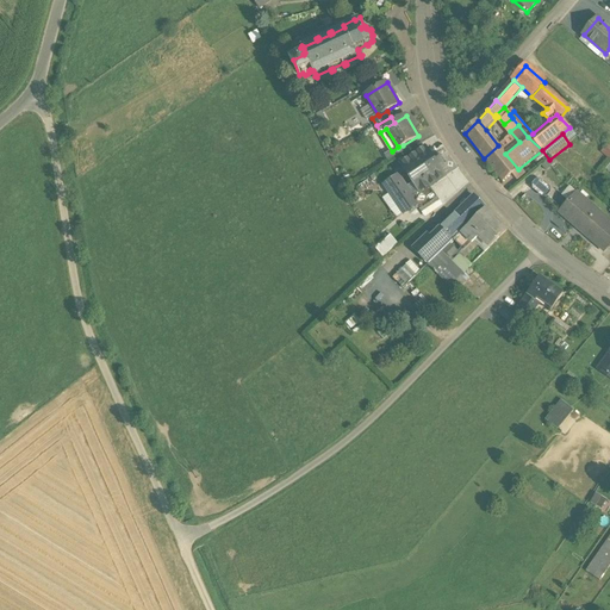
[(403,145),(398,148),(398,147),(392,151),(386,155),(390,161),(406,151),(403,145)]
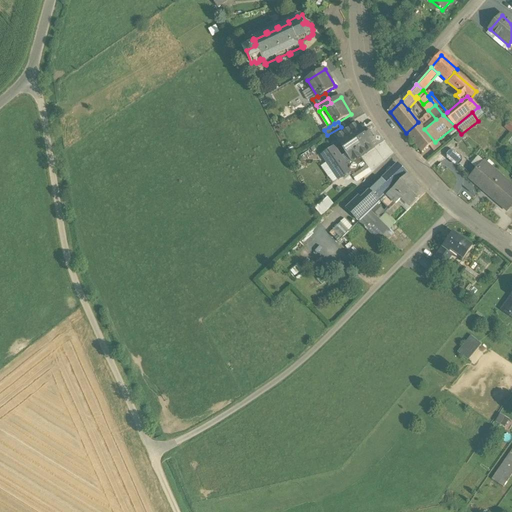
[(418,122),(406,133),(422,152),(435,142),(424,129),(418,122)]
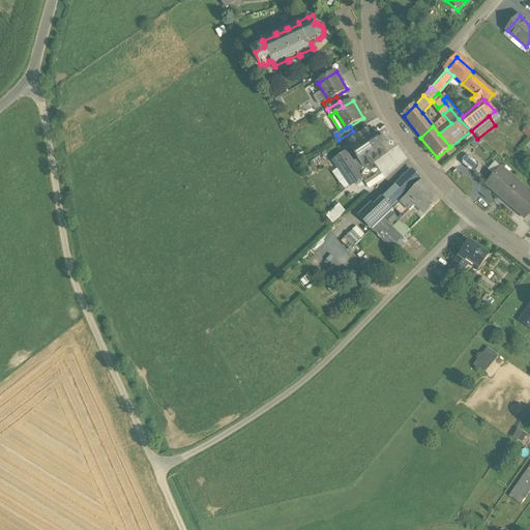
[(370,128),(348,143),(359,159),(353,164),(346,153),(334,160),(351,185),(362,179),(358,173),(374,163),(386,153),(381,145),(383,144),(383,143),(380,137),(379,137),(376,138),(370,128)]
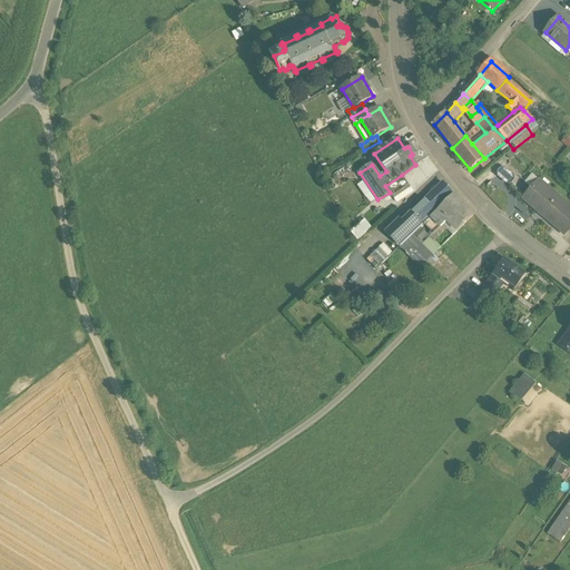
[(514,148),(507,156),(510,160),(520,153),(514,148)]
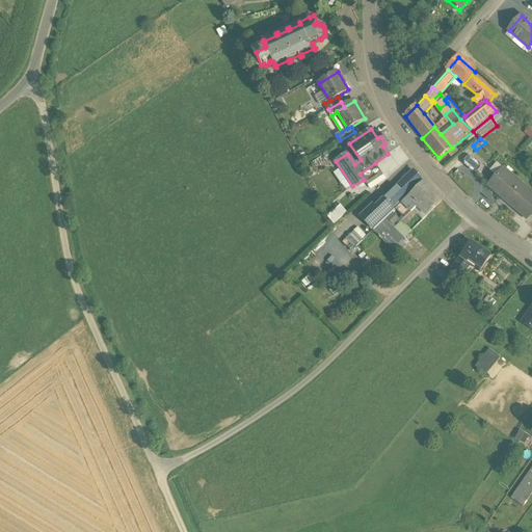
[(375,163),(360,174),(364,180),(367,185),(383,175),(375,163)]
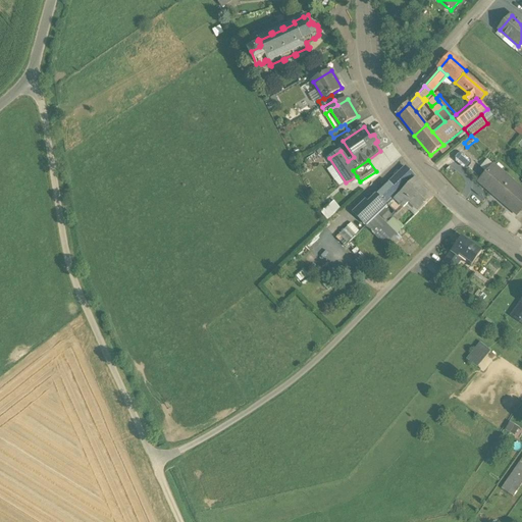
[(521,209),(521,190),(493,165),(480,180),(499,197),(497,199),(517,216),(521,209)]
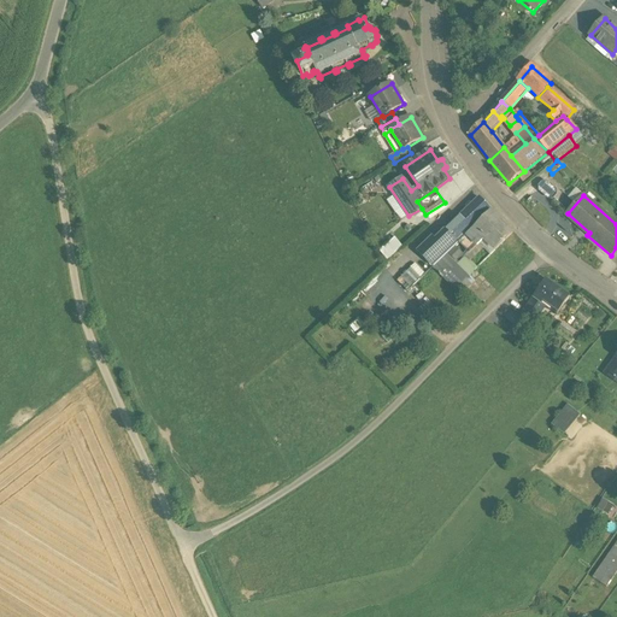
[(445,230),(458,244),(492,212),(479,198),(445,230)]
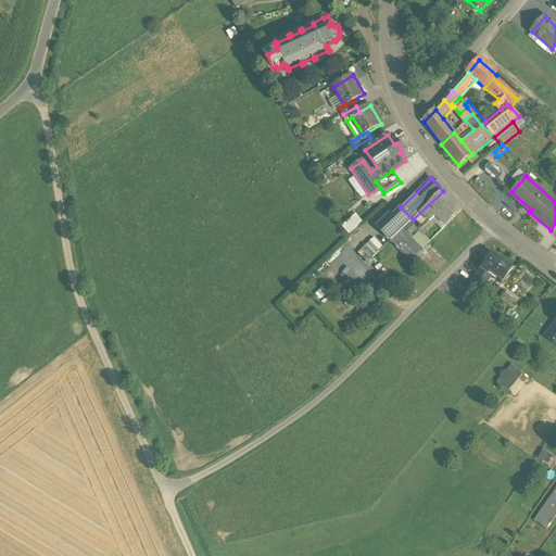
[(462,211),(443,191),(413,219),(424,229),(438,216),(446,226),(462,211)]
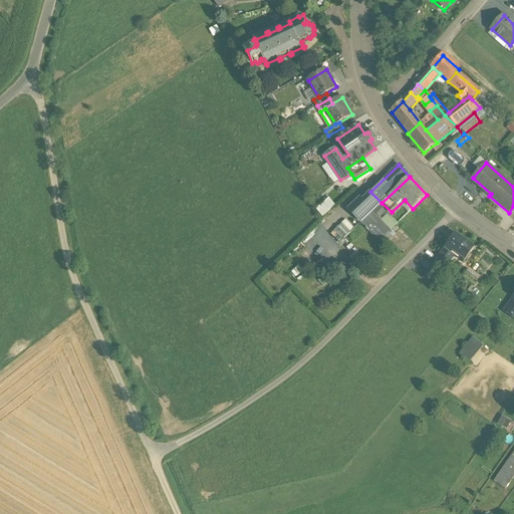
[(381,203),(370,192),(362,200),(360,197),(348,209),(361,223),(381,203)]
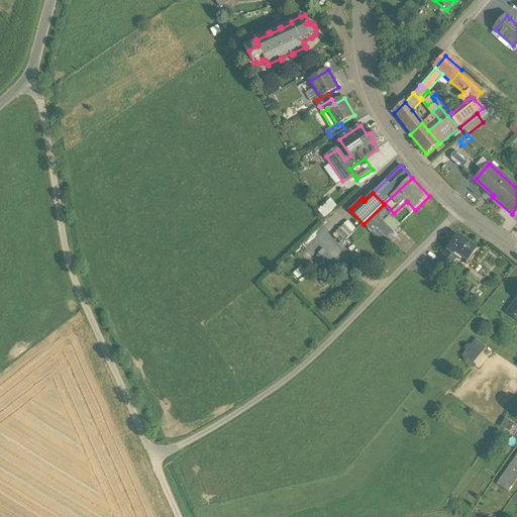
[(325,217),(338,206),(331,199),(319,211),(325,217)]
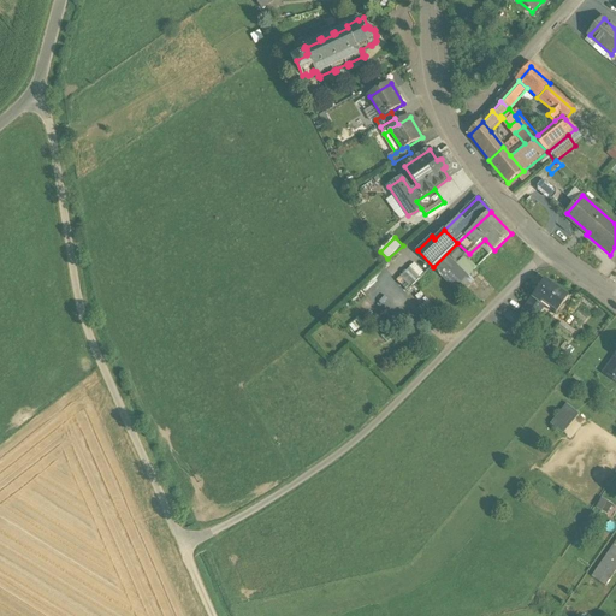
[(410,267),(412,267),(396,280),(407,292),(425,276),(415,265),(410,267)]
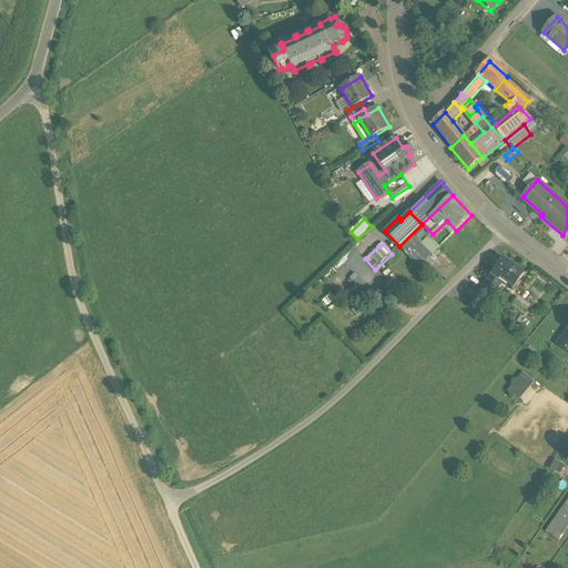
[(433,254),(422,244),(415,251),(425,262),(433,254)]
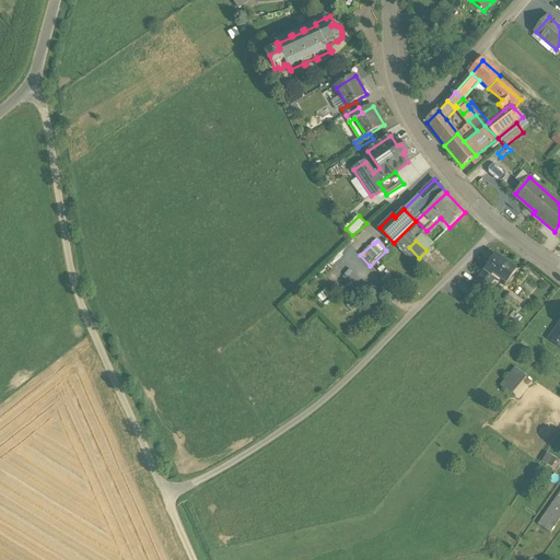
[(517,270),(496,255),(483,271),(491,277),(505,287),(517,270)]
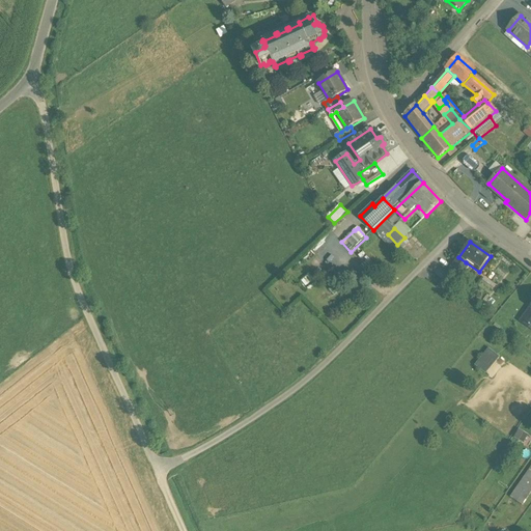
[(466,262),(458,257),(446,275),(456,282),(464,272),(460,270),(466,262)]
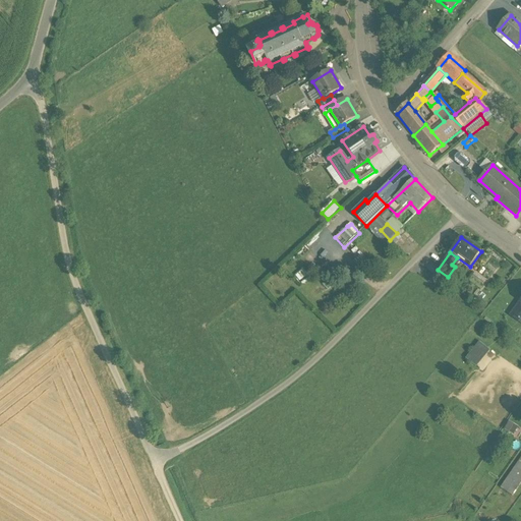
[(296,276),(300,281),(308,276),(305,270),(296,276)]
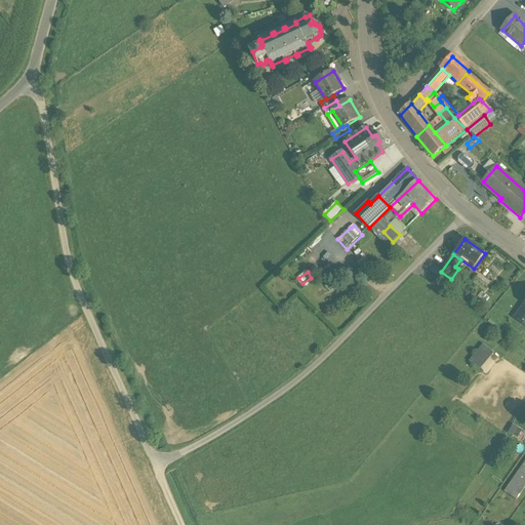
[(524,305),(516,318),(524,325),(524,324),(524,323),(524,322),(524,305)]
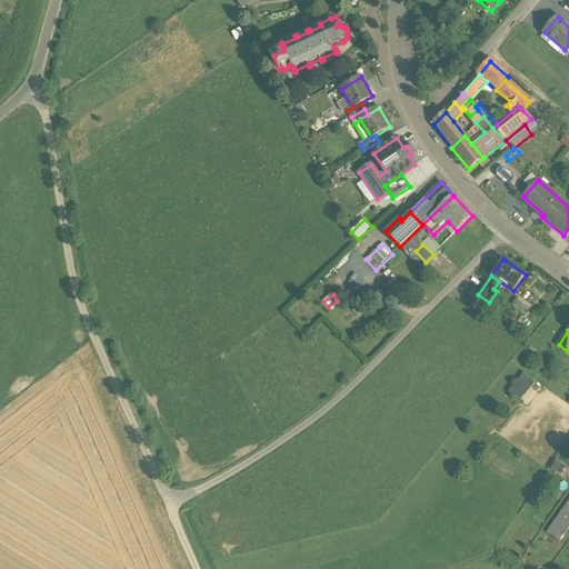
[(525,375),(509,392),(518,400),(533,381),(525,375)]
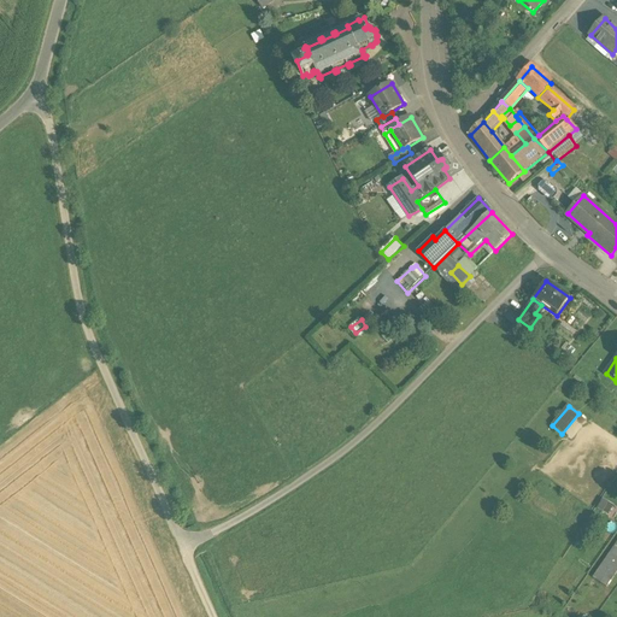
[(603,499),(599,510),(610,513),(613,504),(603,499)]
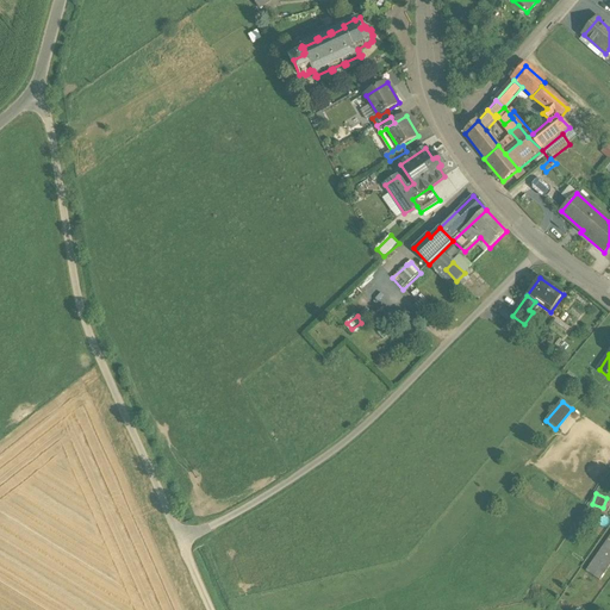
[(609,540),(597,560),(595,559),(586,572),(599,582),(609,566),(609,540)]
